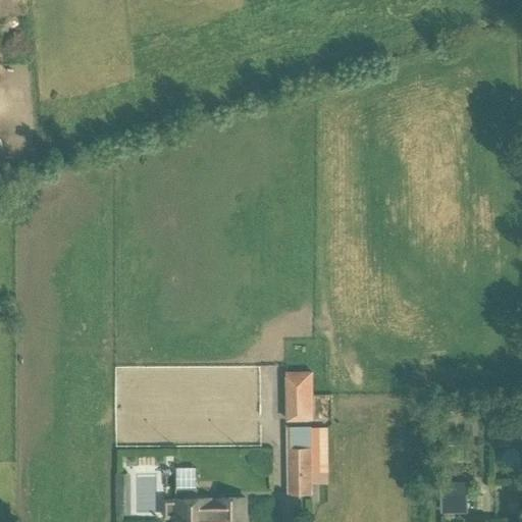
[(314,417),(313,400),(285,400),(285,418),(314,417)]
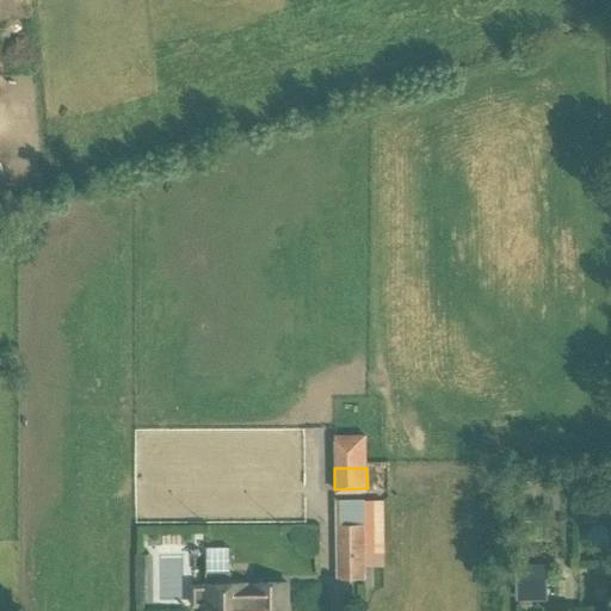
[(364,498),(335,498),(335,522),(341,522),(343,579),(364,578),(364,566),(364,498)]
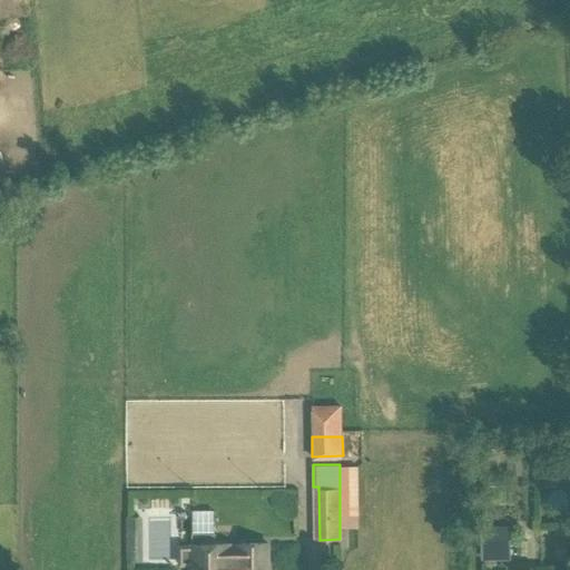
[(510,526),(481,527),(483,557),(511,556),(510,526)]
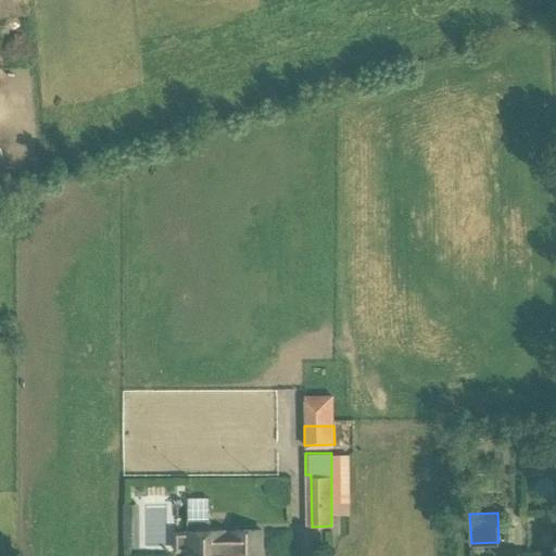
[(188,531),(186,531),(186,555),(261,555),(261,530),(232,531),(232,534),(224,534),(224,531),(209,531),(209,520),(188,520),(188,531)]
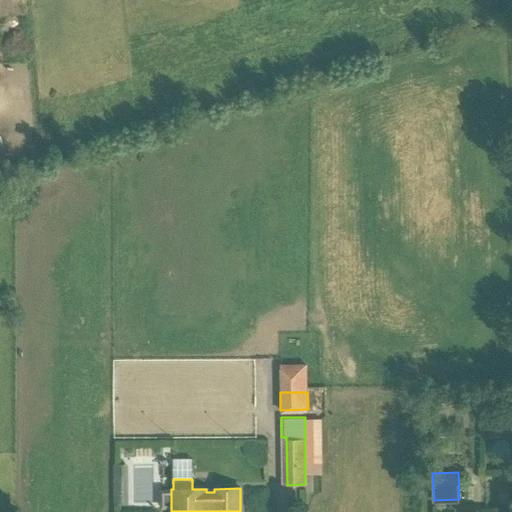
[(507,483),(499,483),(500,502),(509,502),(507,483)]
